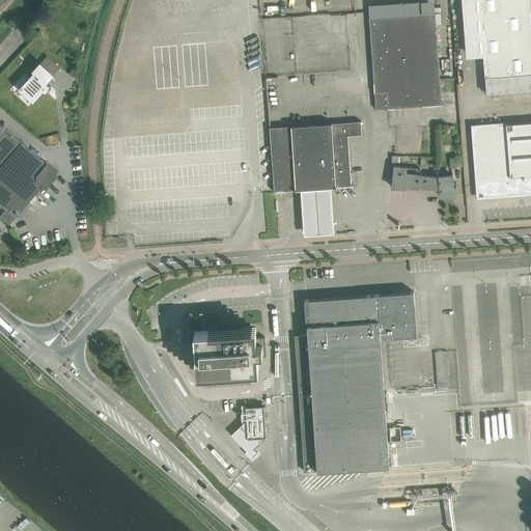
[(478,0),(481,35),(530,31),(530,9),(530,0),(478,0)]
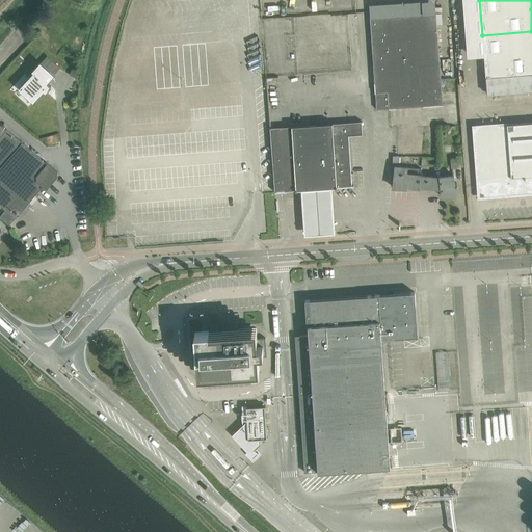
[(370,17),(376,109),(443,105),(436,12),(370,17)]
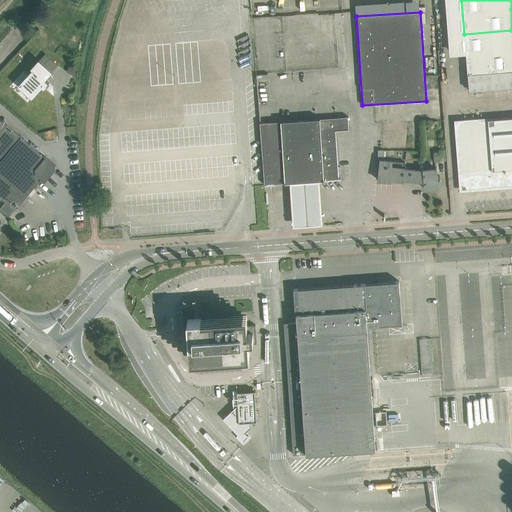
[(511,30),(464,34),(469,90),(511,87),(511,30)]
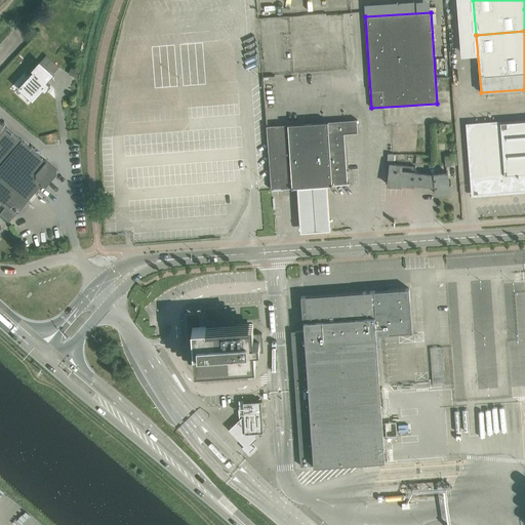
[(53,74),(52,73),(59,67),(47,54),(40,62),(33,70),(34,71),(19,87),(16,90),(16,95),(21,99),(26,98),(29,95),(33,99),(43,88),(45,90),(50,85),(46,81),(53,74)]
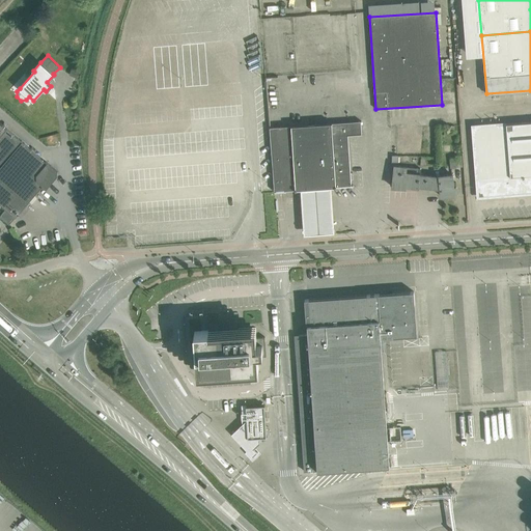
[(0,203),(6,208),(0,216),(9,224),(16,217),(34,195),(42,187),(44,188),(48,188),(58,174),(58,171),(25,144),(0,121),(0,203)]
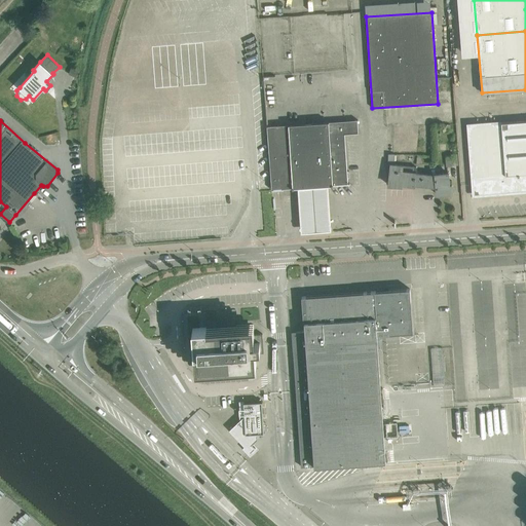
[(344,134),(359,133),(358,120),(267,126),(271,180),(272,190),(284,189),(284,188),(292,188),(292,189),(298,188),(329,187),(333,186),(333,185),(349,184),(349,183),(347,183),(347,178),(344,134)]
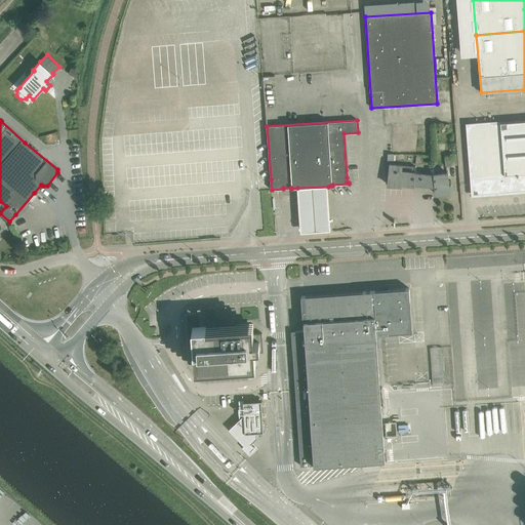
[(524,120),(468,125),(473,185),(473,195),(524,190),(524,120)]
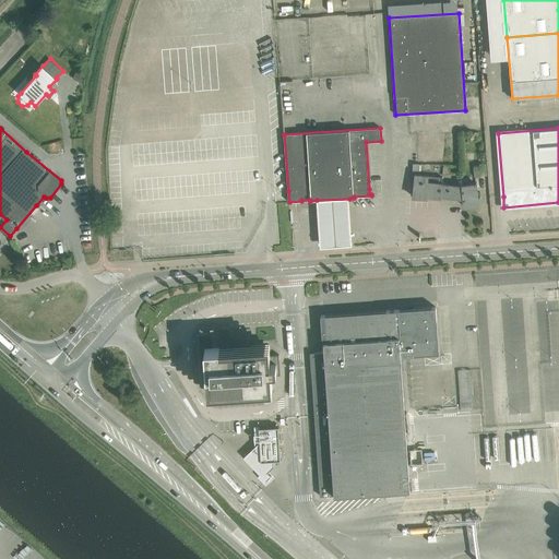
[(440,197),(440,195),(441,183),(442,177),(418,175),(419,164),(413,164),(413,175),(415,175),(413,197),(426,198),(427,195),(440,197)]
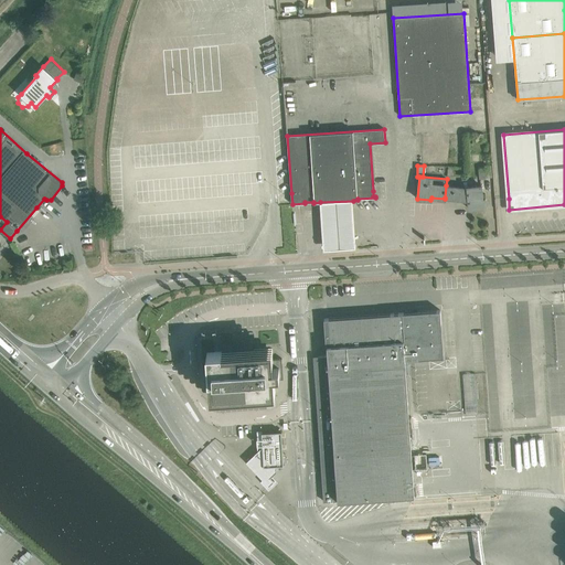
[(468,201),(468,188),(446,185),(445,198),(468,201)]
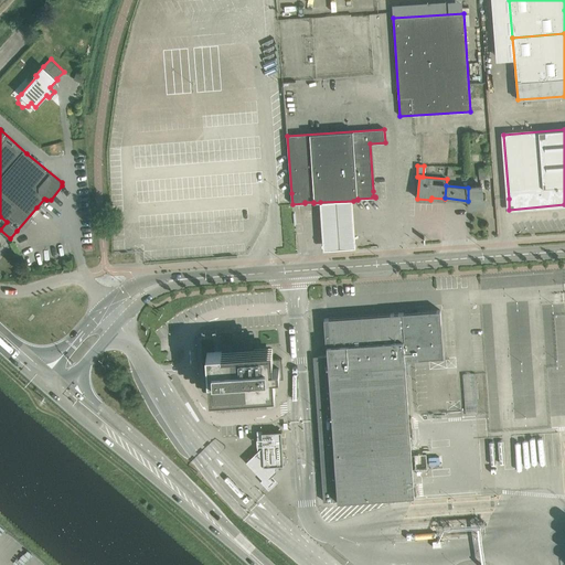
[(486,208),(484,199),(482,200),(481,185),(467,187),(468,188),(468,201),(469,209),(486,208)]
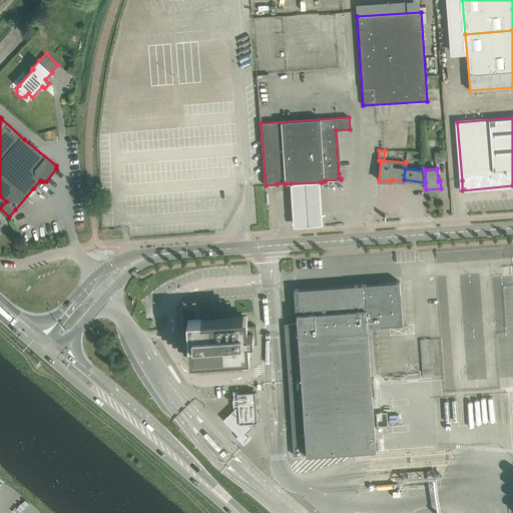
[(321,182),(291,183),(294,229),(323,227),(321,182)]
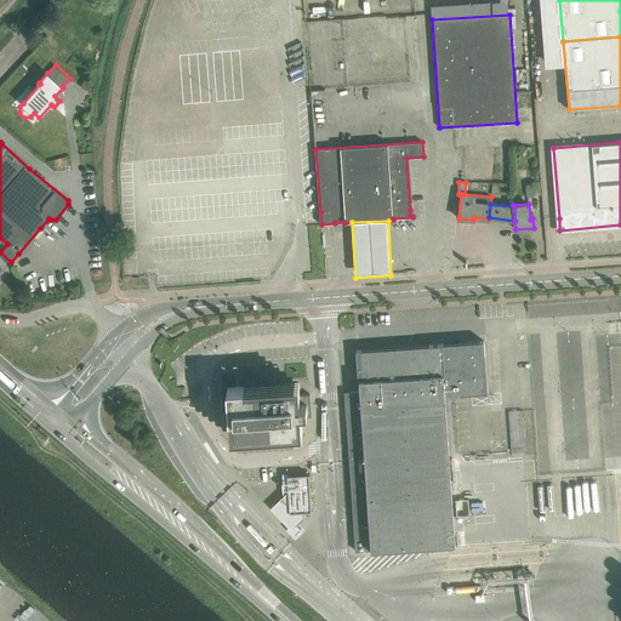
[(348,391),(345,392),(346,414),(355,551),(455,543),(459,543),(459,533),(456,534),(456,533),(455,525),(451,473),(454,473),(453,459),(450,459),(445,396),(488,392),(485,353),(484,341),(355,351),(358,380),(359,380),(360,391),(348,392),(348,391)]
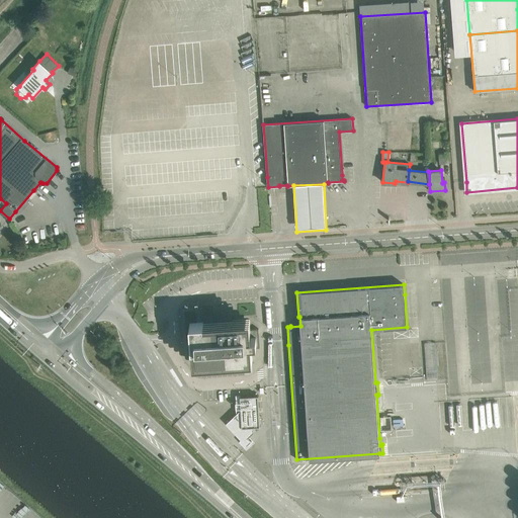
[(249,320),(213,322),(212,318),(204,319),(204,323),(203,323),(189,324),(192,365),(252,361),(251,347),(259,347),(260,347),(258,329),(257,329),(250,329),(249,320)]
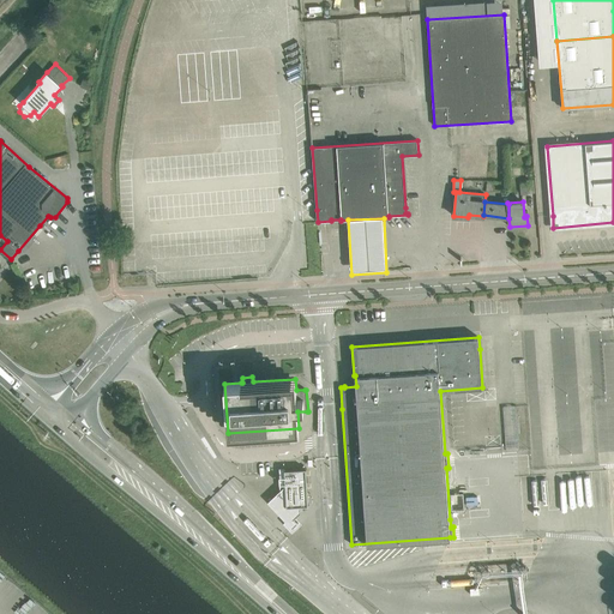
[(301,512),(301,505),(308,505),(306,468),(284,469),(286,476),(280,476),(281,491),(269,501),(293,528),(298,523),(294,519),(301,512)]
